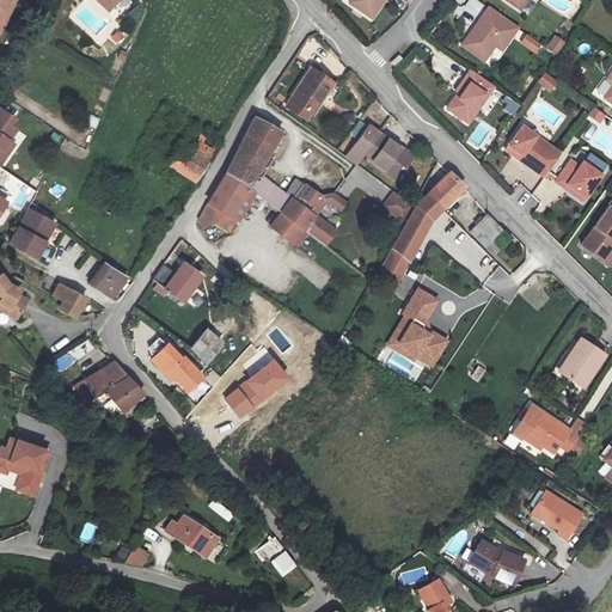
[(0,0),(0,38),(17,1),(14,0),(0,0)]
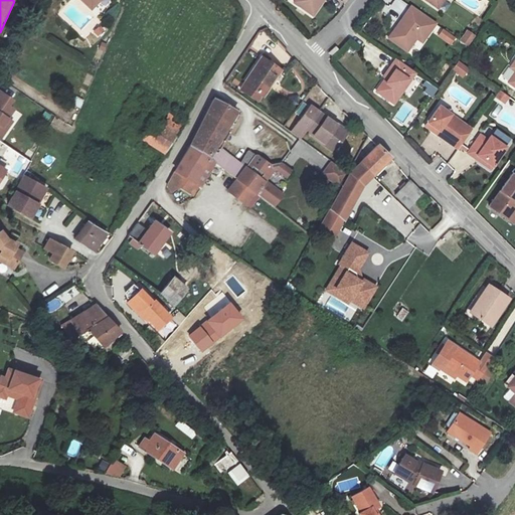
[(94,5),(89,0),(78,0),(88,11),(94,5)]
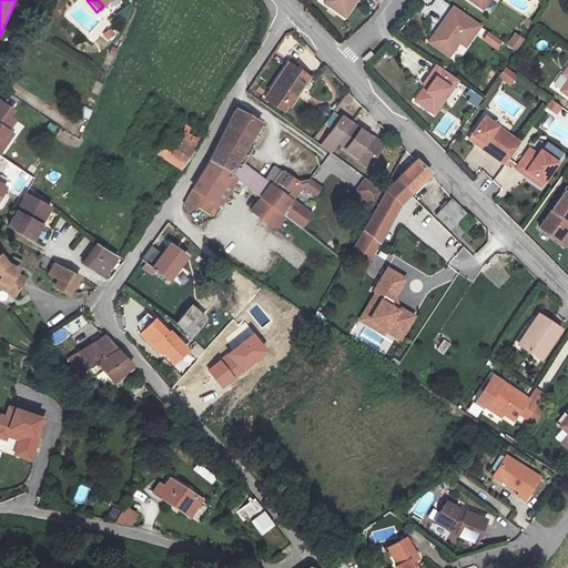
[(346,18),(357,0),(324,0),(324,1),(346,18)]
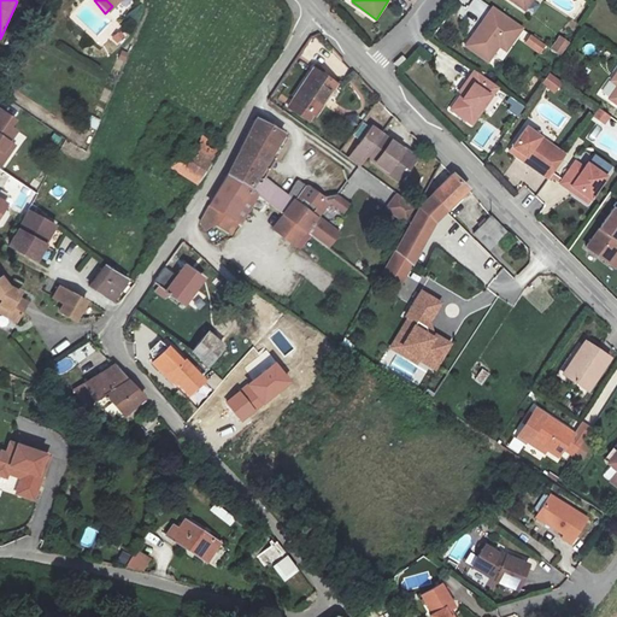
[(509,0),(523,10),(530,0),(509,0)]
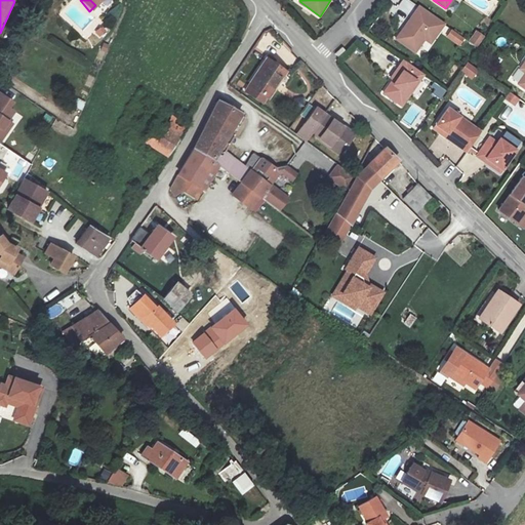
[(444,25),(418,7),(396,39),(413,53),(423,39),(430,44),(444,25)]
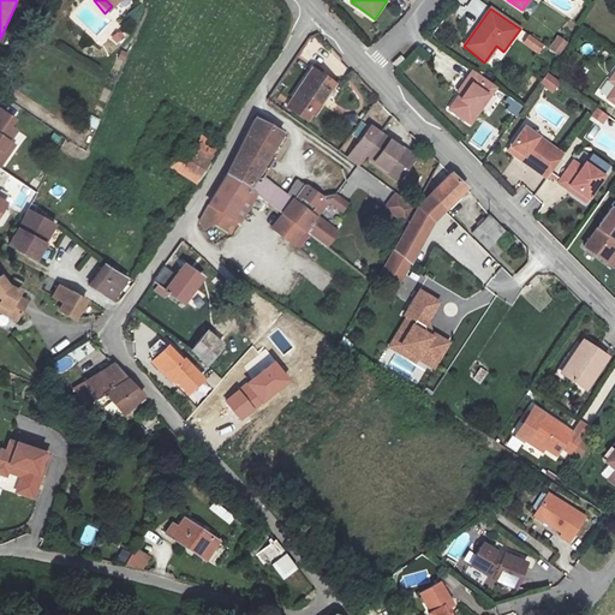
[(529,35),(521,45),(538,55),(544,46),(529,35)]
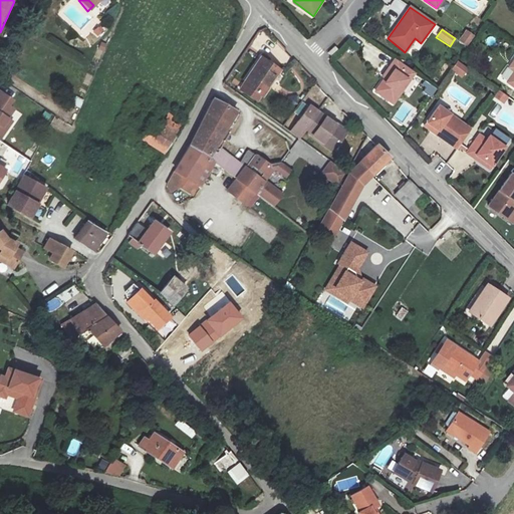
[(467,46),(474,36),(467,31),(460,41),(467,46)]
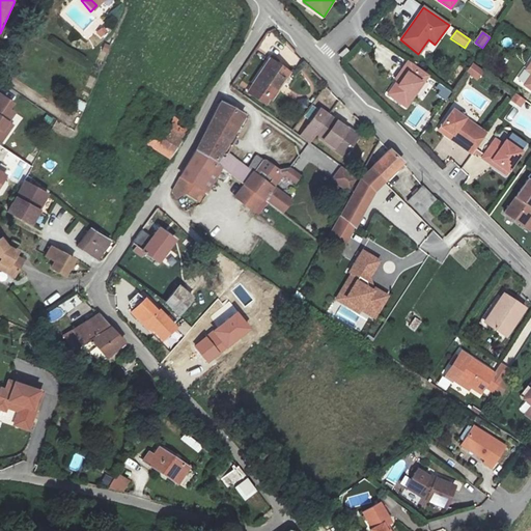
[(277,92),(290,73),(274,60),(249,96),(268,110),(273,104),(275,105),(282,94),(277,92)]
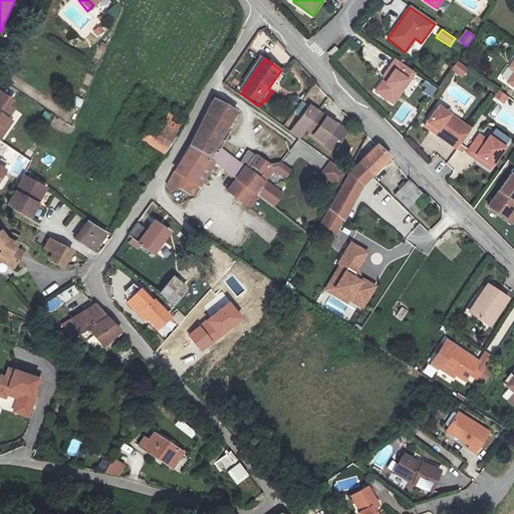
[(392,103),(414,73),(393,58),(381,75),(383,77),(374,90),(392,103)]
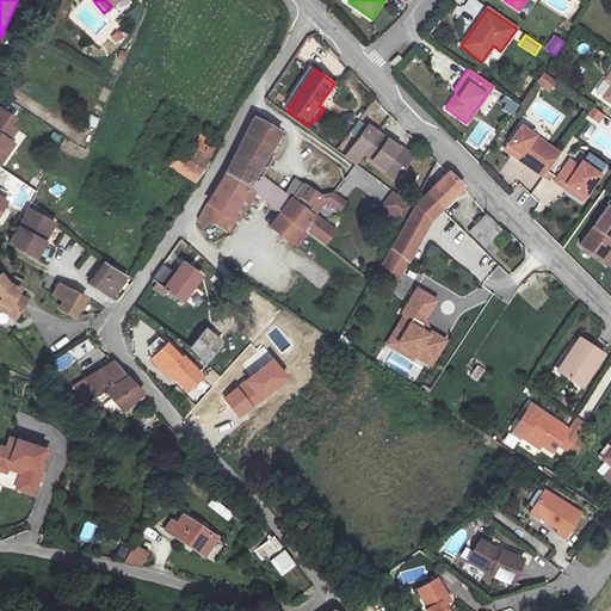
[(547,73),(537,80),(548,92),(556,85),(547,73)]
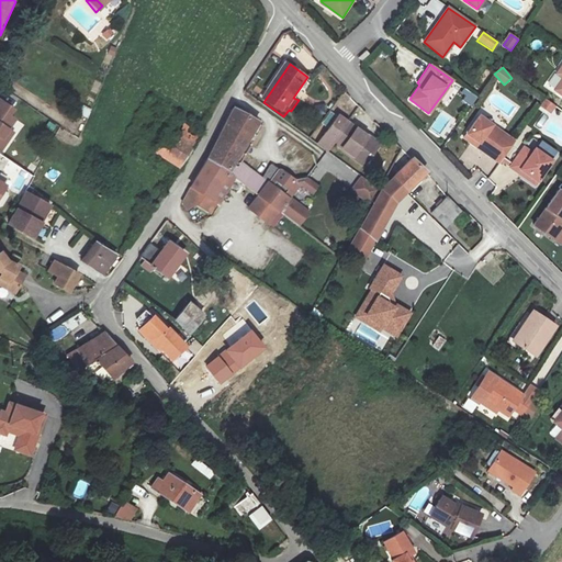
[(317,82),(307,77),(293,98),(299,100),(304,104),(317,82)]
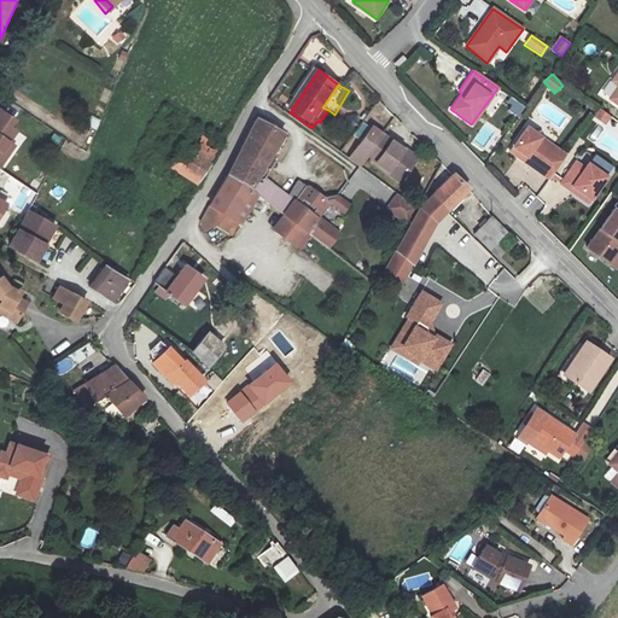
[(517,116),(525,106),(509,95),(502,105),(517,116)]
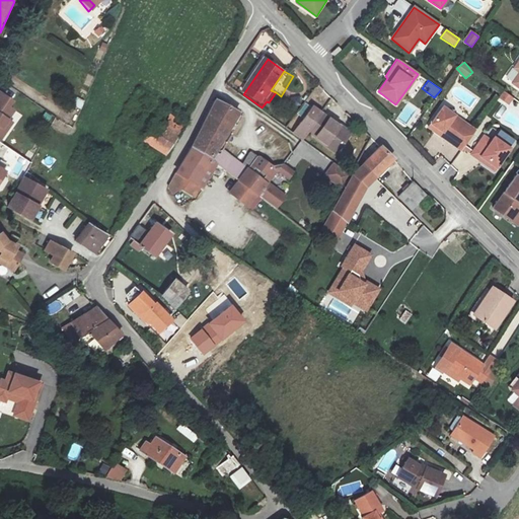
[(513,97),(504,91),(499,97),(509,104),(513,97)]
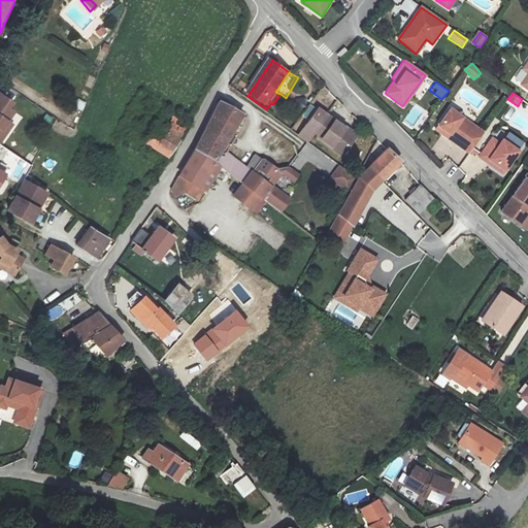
[(0,145),(11,129),(6,126),(13,116),(8,111),(11,104),(0,96),(0,145)]
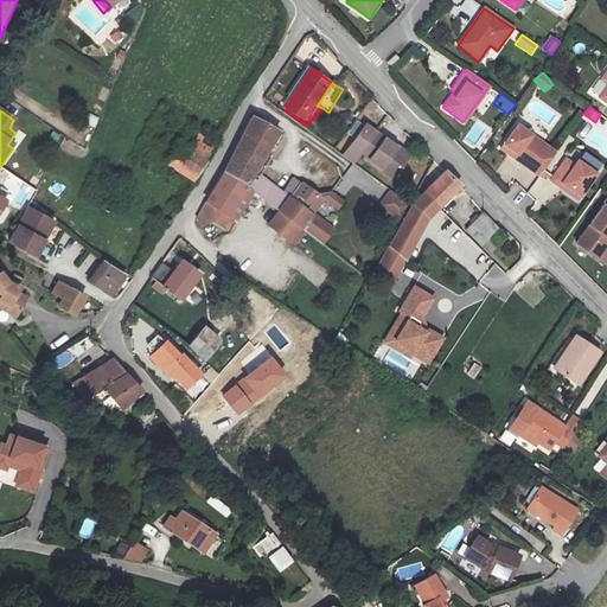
[(236,163),(230,177),(250,191),(285,215),(295,199),(288,195),(263,178),(260,174),(270,154),(281,134),(282,132),(257,119),(236,163)]
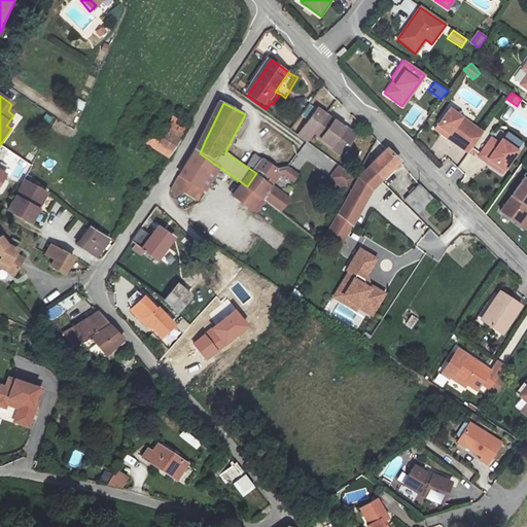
[(324,139),(338,119),(313,103),(294,132),(306,140),(311,131),(324,139)]
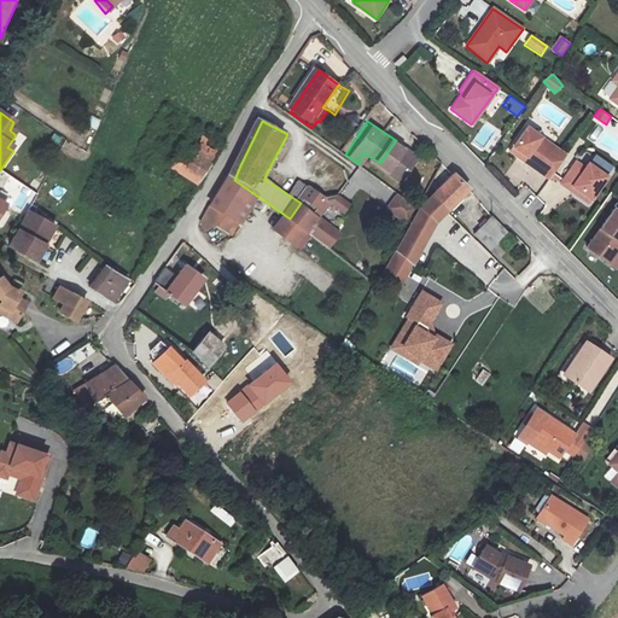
[(551,179),(567,155),(529,128),(512,152),(551,179)]
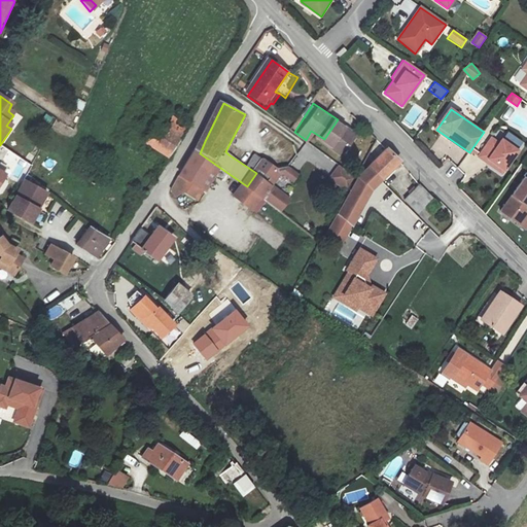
[(148,146),(172,160),(191,129),(167,113),(148,146)]
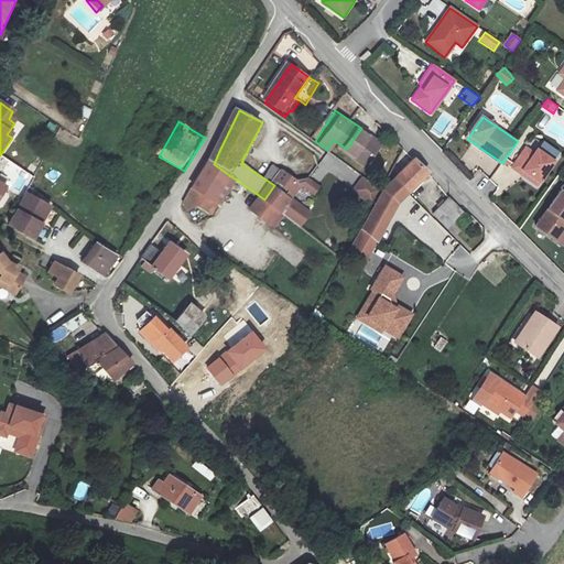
[(267,127),(261,125),(251,143),(256,147),(257,147),(267,127)]
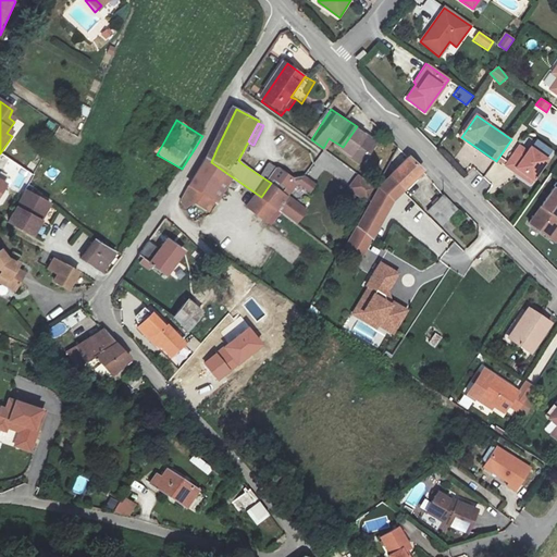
[(373,137),(357,126),(343,147),(359,160),(373,137)]
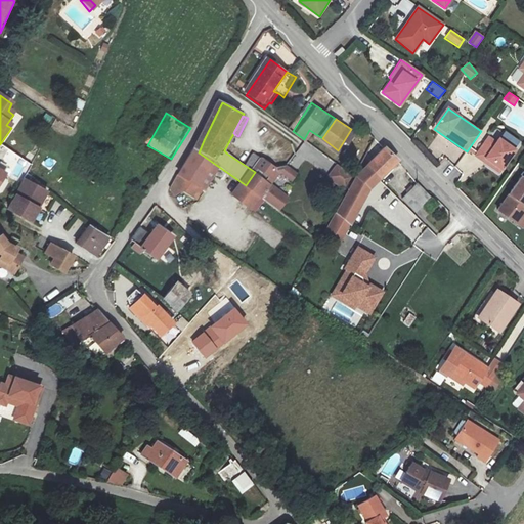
[(224,150),(227,154),(237,136),(233,133),(224,150)]
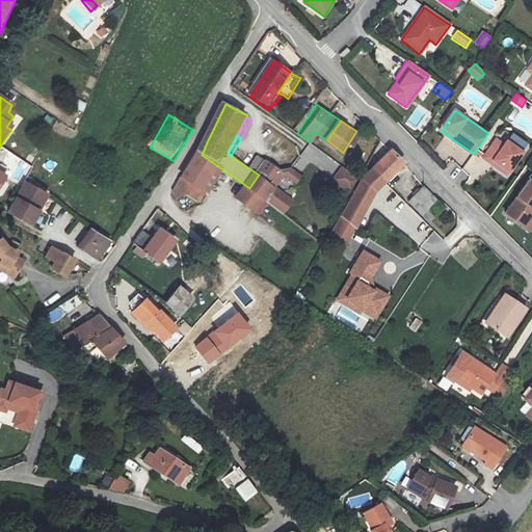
[(523,153),(506,140),(504,144),(503,145),(497,140),(483,159),(506,176),(523,153)]
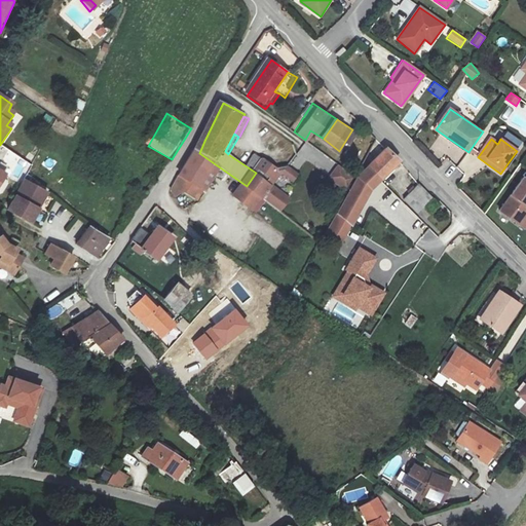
[(327,175),(336,163),(306,141),(297,152),(327,175)]
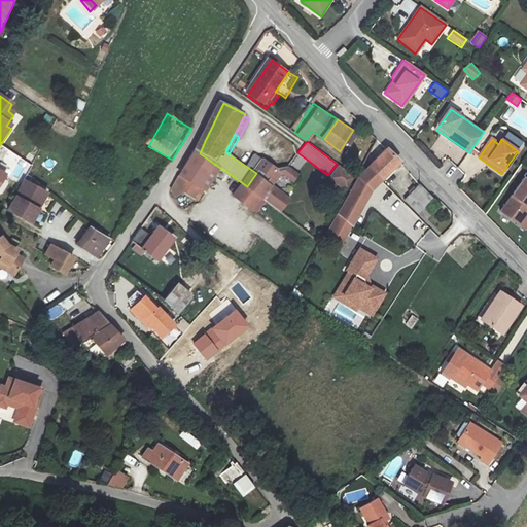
[(363,171),(330,230),(347,238),(375,185),(400,161),(388,147),(369,166),(363,171)]
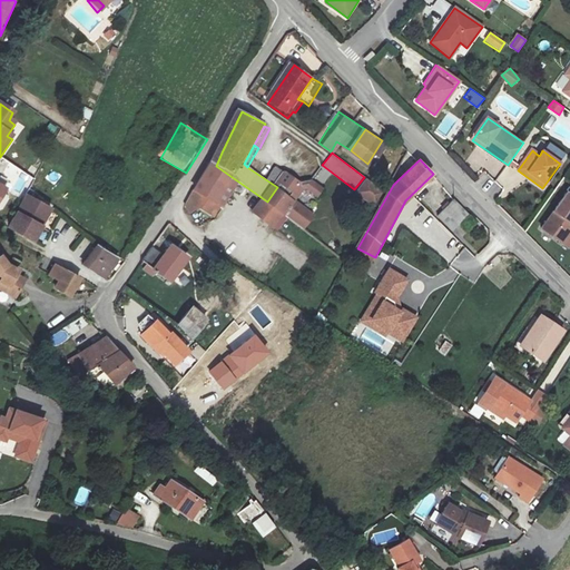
[(235,179),(216,166),(199,192),(209,197),(223,204),(235,179)]
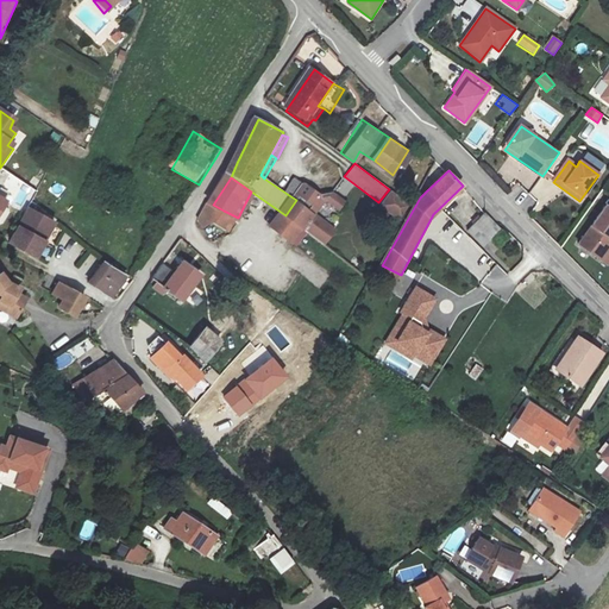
[(289,195),(296,200),(301,193),(305,187),(299,182),(289,195)]
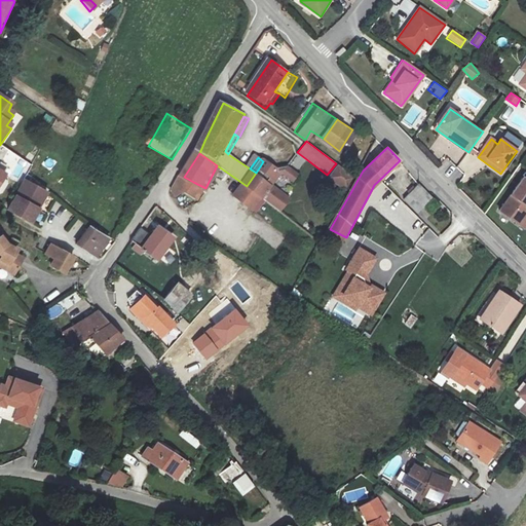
[(260,166),(279,180),(284,175),(286,175),(293,180),(298,175),(289,167),(282,170),(267,160),(264,160),(263,161),(260,166)]
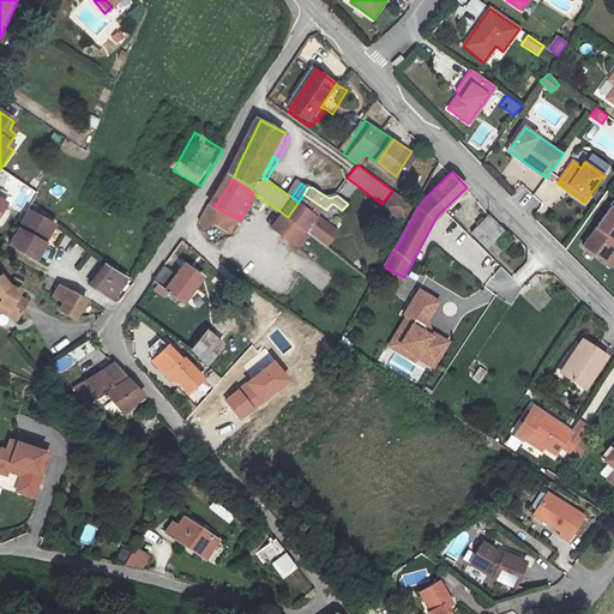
[(407,198),(395,190),(385,204),(397,212),(407,198)]
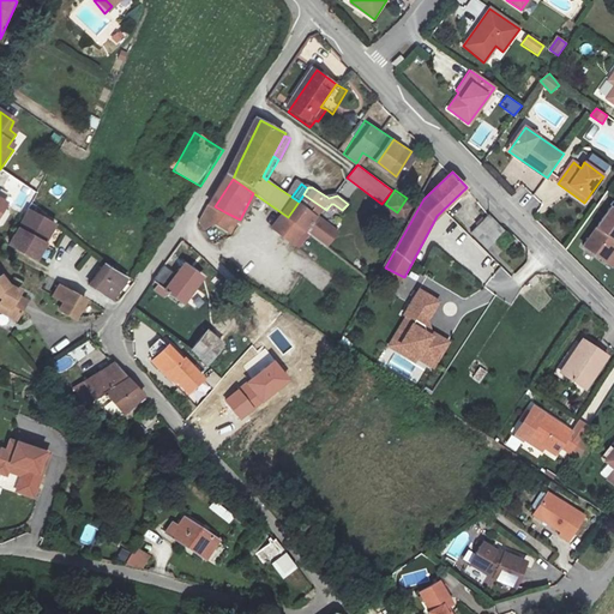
[(304,194),(299,202),(300,203),(320,218),(326,210),(304,194)]
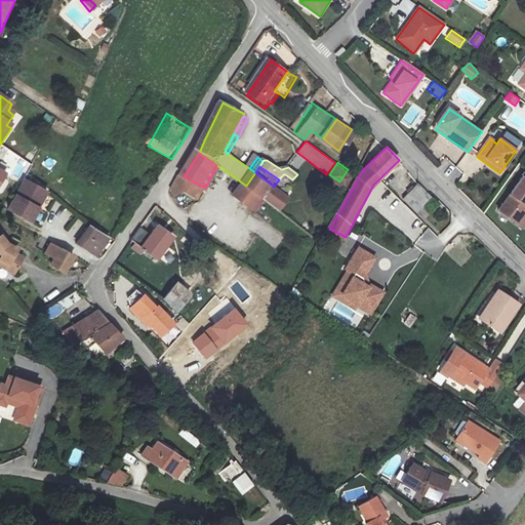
[(348,169),(339,182),(346,186),(354,173),(348,169)]
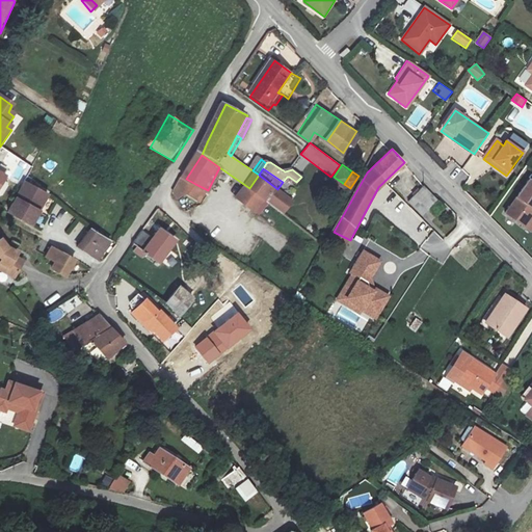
[(260,176),(259,175),(249,188),(268,202),(277,189),(260,176)]
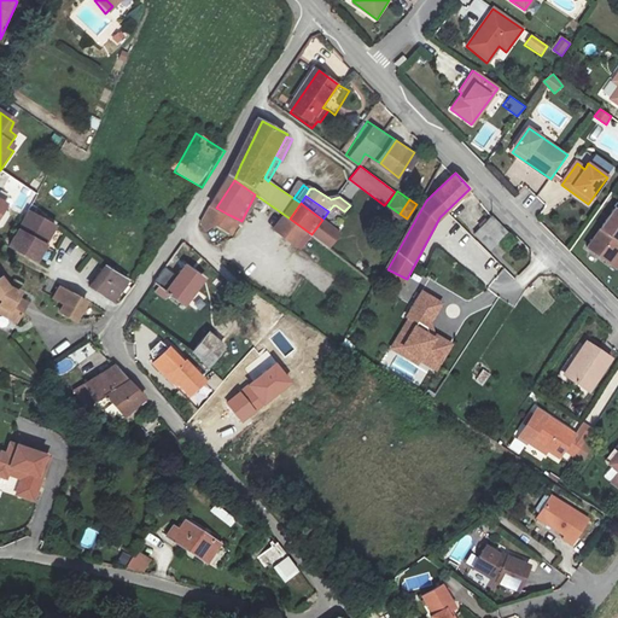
[(0,229),(3,232),(5,231),(12,216),(11,214),(5,211),(6,209),(0,205),(0,229)]
